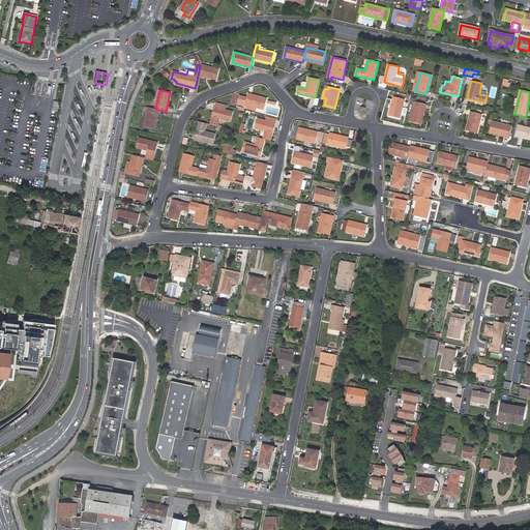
[(240,97),(239,100),(238,104),(247,106),(257,108),(264,110),(267,98),(268,96),(248,92),(248,93),(246,98),(240,97)]
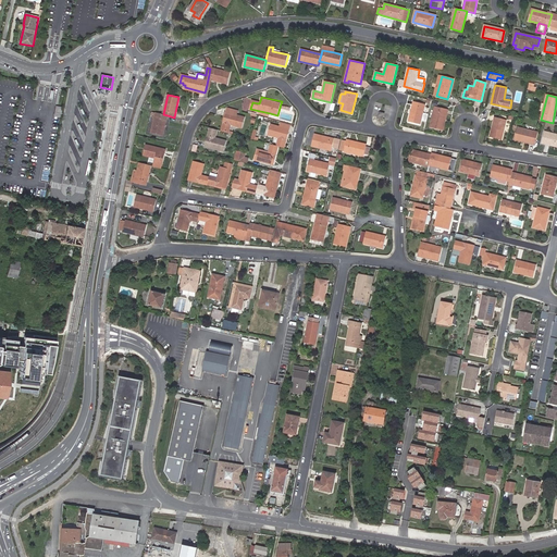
[(425,104),(413,101),(409,121),(420,124),(425,104)]
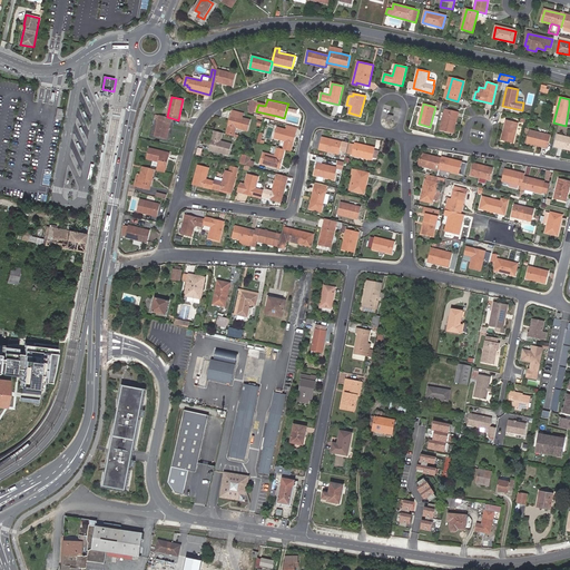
[(458,112),(445,109),(441,129),(453,133),(458,112)]
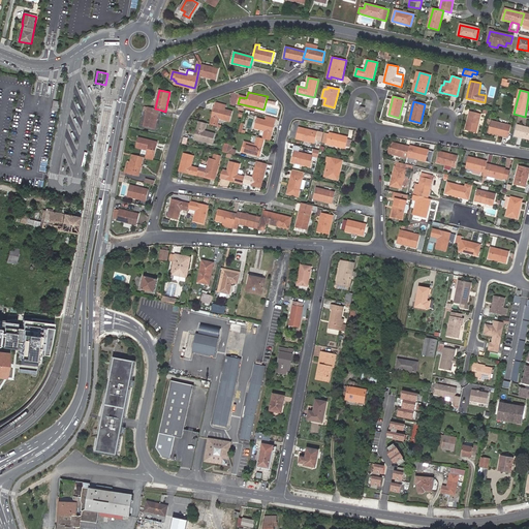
[(211,124),(217,126),(218,125),(219,119),(230,122),(232,112),(225,110),(226,105),(219,103),(218,107),(215,106),(212,117),(211,124)]
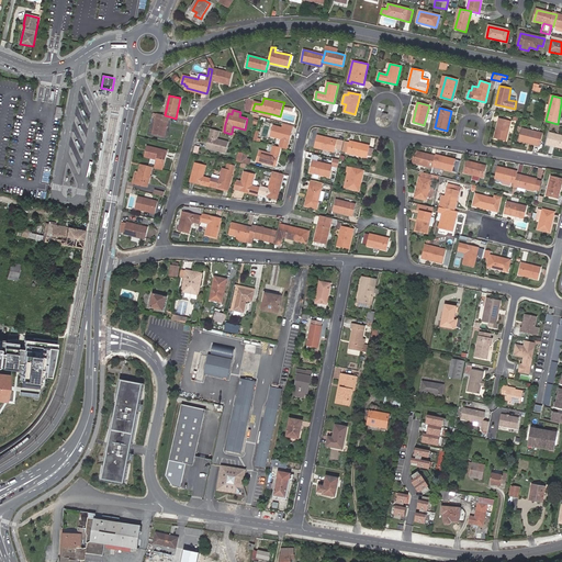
[(157,114),(157,117),(153,134),(165,137),(169,116),(165,115),(157,114)]
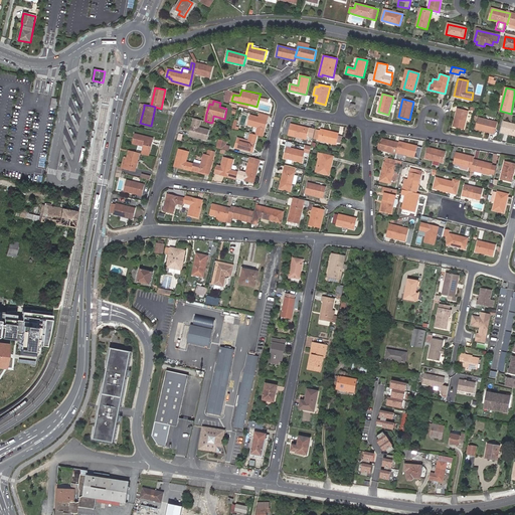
[(468,111),(458,109),(454,127),(464,129),(468,111)]
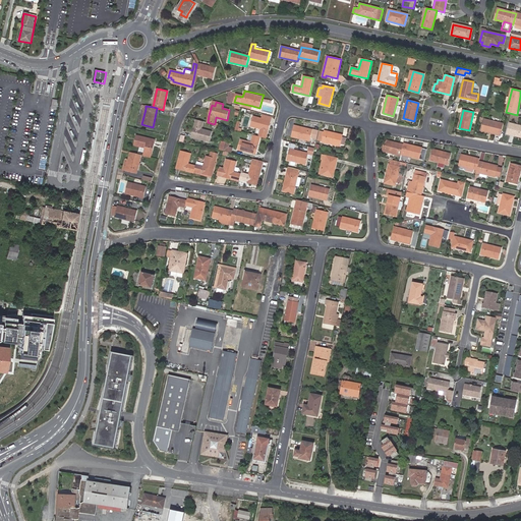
[(261,136),(266,138),(271,121),(253,116),(250,126),(262,129),(259,136),(261,136)]
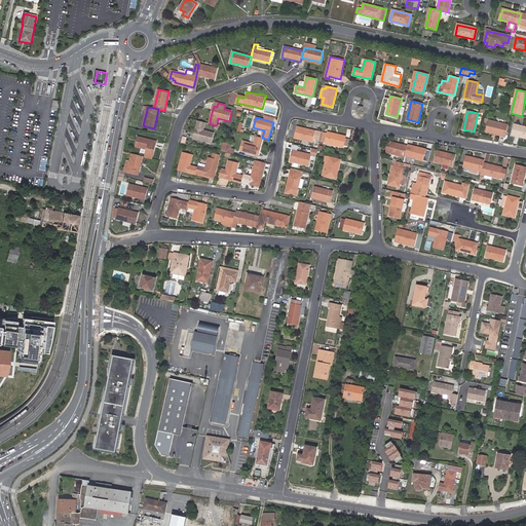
[(508,125),(489,120),(486,130),(504,136),(508,125)]
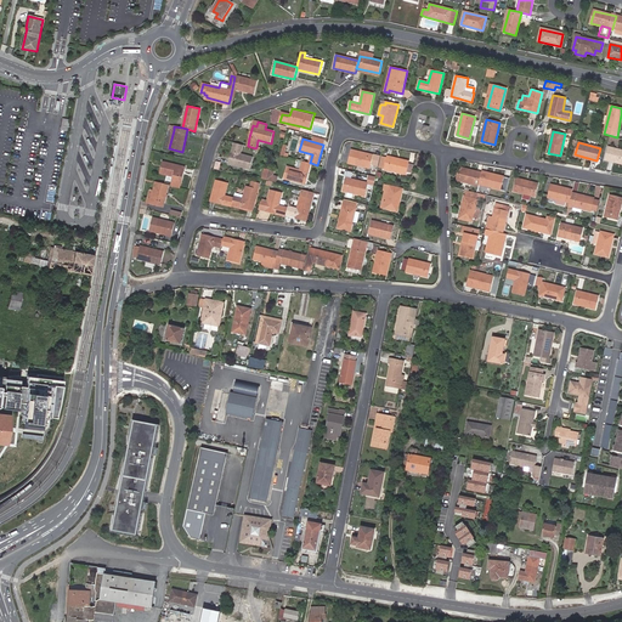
[(243,145),(237,143),(235,143),(230,164),(250,169),(254,157),(241,153),(243,145)]
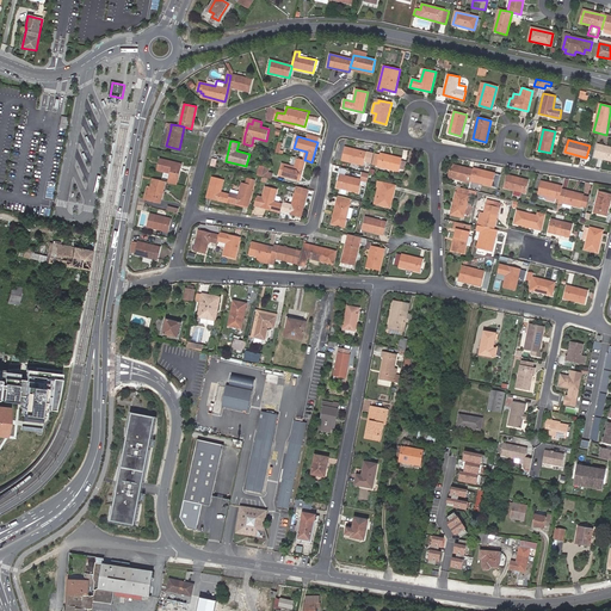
[(610,147),(598,144),(594,158),(610,161),(610,147)]
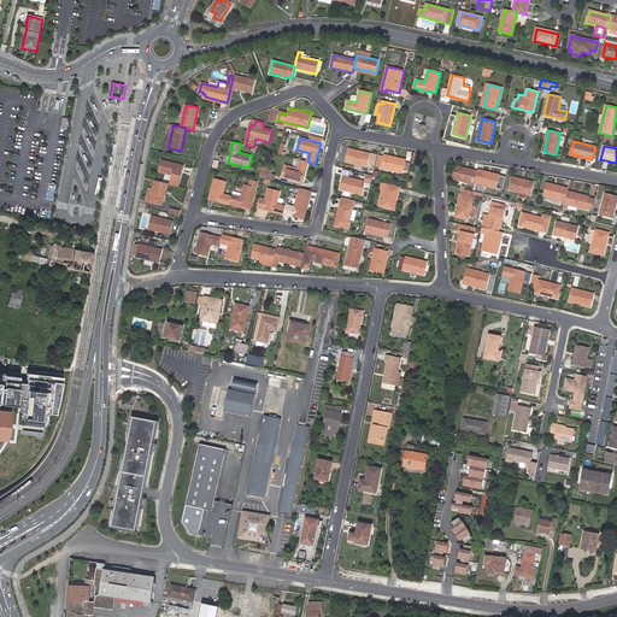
[(375,156),(348,150),(345,162),(368,166),(368,163),(372,164),(375,156)]
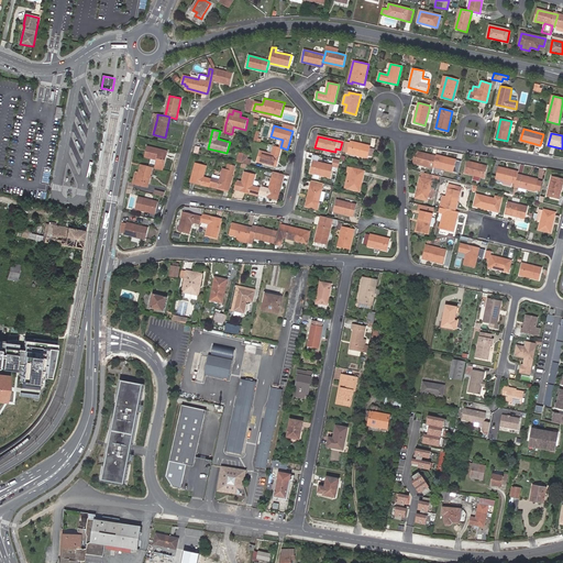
[(371,146),(351,141),(350,142),(345,141),(343,152),(367,158),(367,157),(371,147),(371,146)]
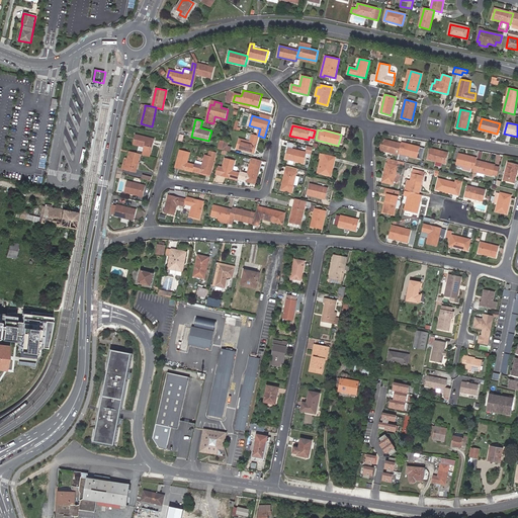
[(143,155),(149,156),(151,145),(150,144),(150,143),(152,143),(153,144),(154,140),(136,135),(133,145),(140,146),(139,151),(144,153),(143,155)]
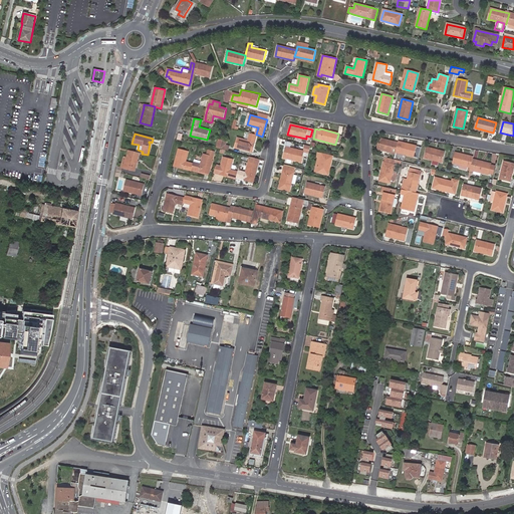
[(256,135),(251,134),(249,141),(238,138),(235,148),(252,153),(257,135),(256,135)]
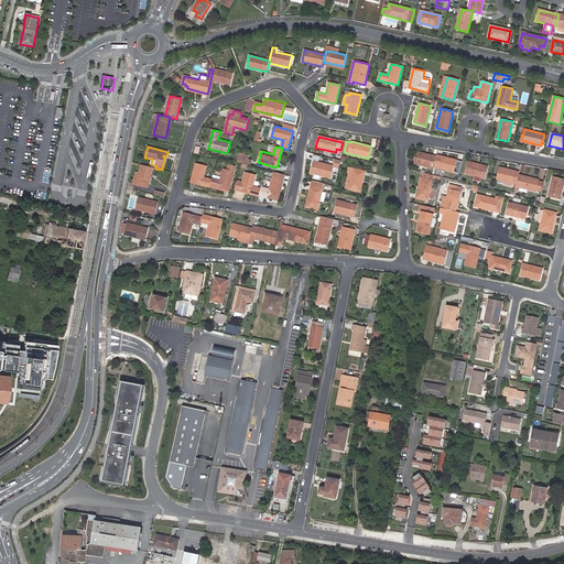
[(414,163),(434,169),(434,166),(436,156),(416,152),(414,163)]
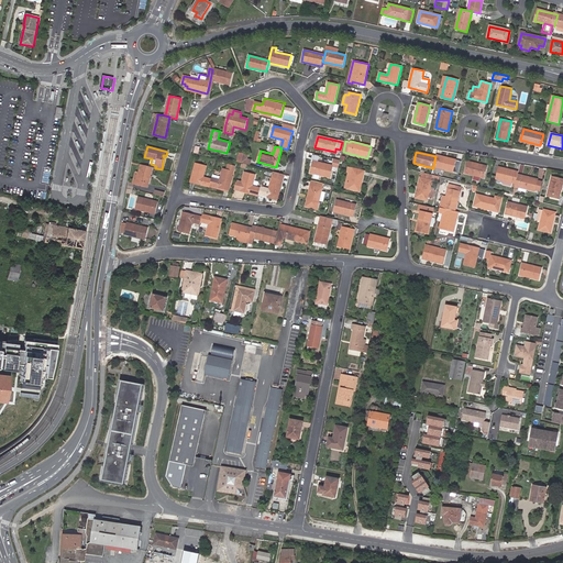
[(249,155),(239,153),(236,162),(250,165),(252,159),(247,159),(249,155)]
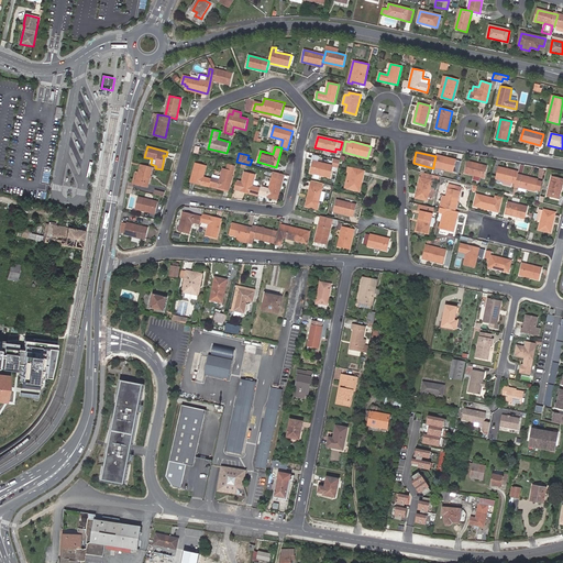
[(456,159),(437,155),(435,156),(433,166),(453,172),(456,159)]
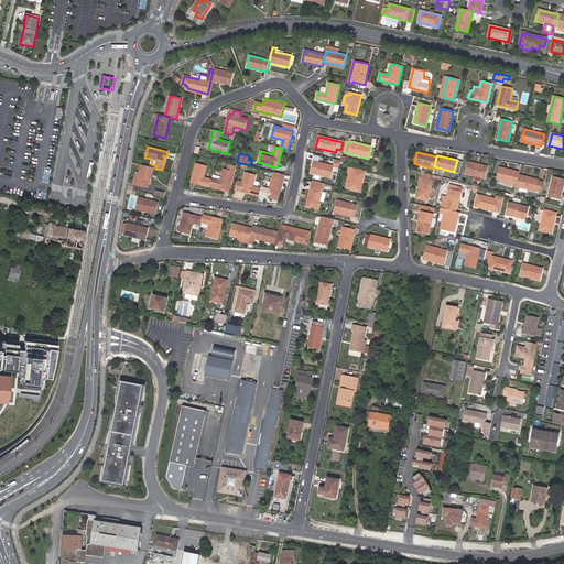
[(332,177),(334,166),(314,161),(311,173),(332,177)]
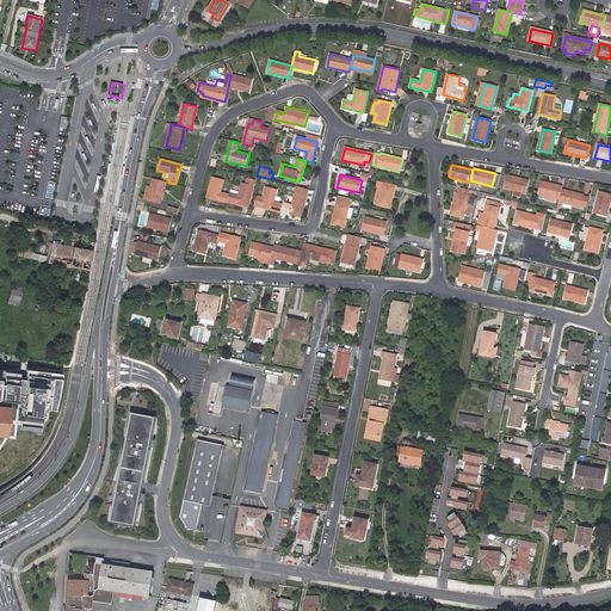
[(529,180),(507,174),(505,187),(526,193),(529,180)]
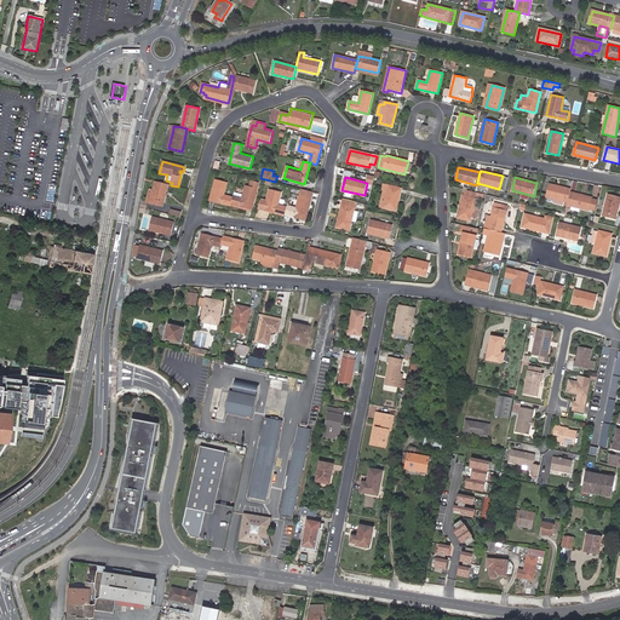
[(211,200),(231,206),(231,204),(234,197),(224,195),(228,183),(217,179),(211,200)]
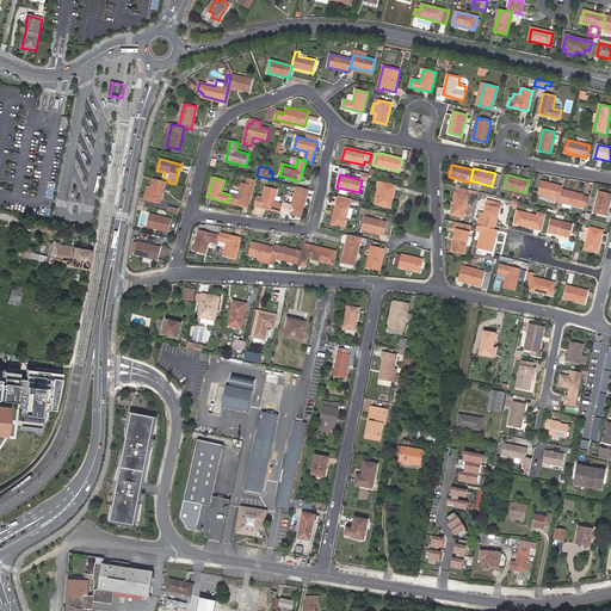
[(160,203),(166,181),(153,179),(152,187),(148,201),(160,203)]
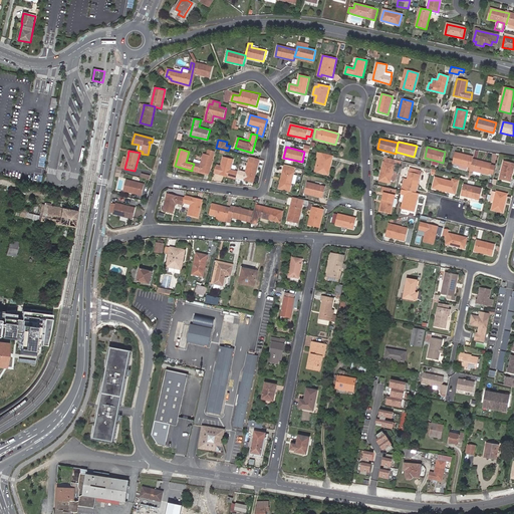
[(194,164),(192,169),(209,174),(215,152),(209,151),(207,155),(204,154),(203,159),(195,157),(194,164)]
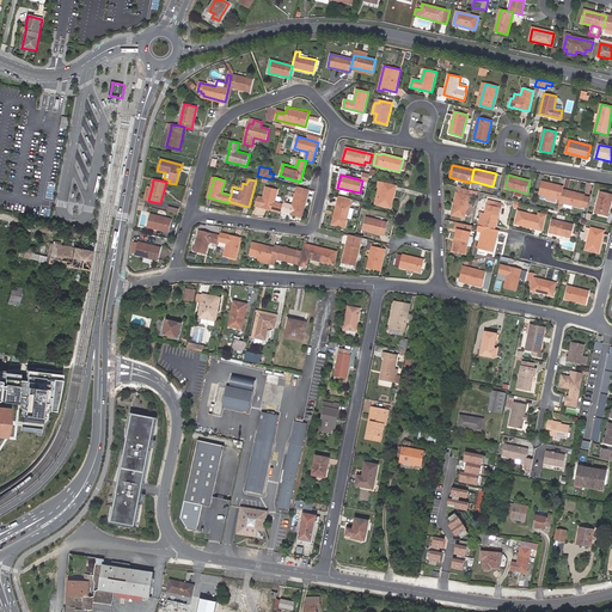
[(383,188),(379,206),(391,208),(396,185),(379,182),(378,187),(379,187),(383,188)]
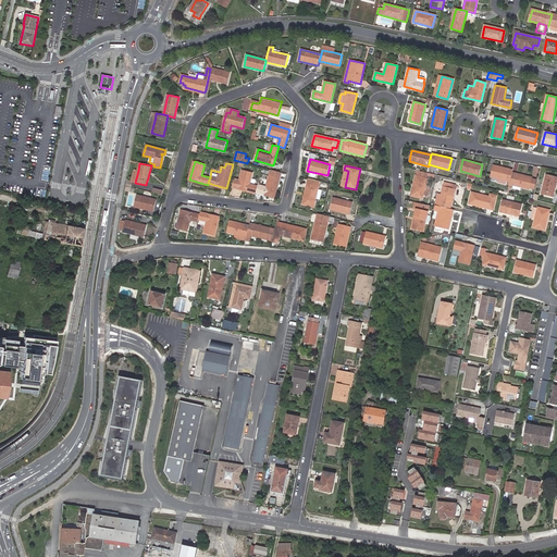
[(512,173),(512,170),(493,165),(491,176),(507,181),(510,182),(512,173)]
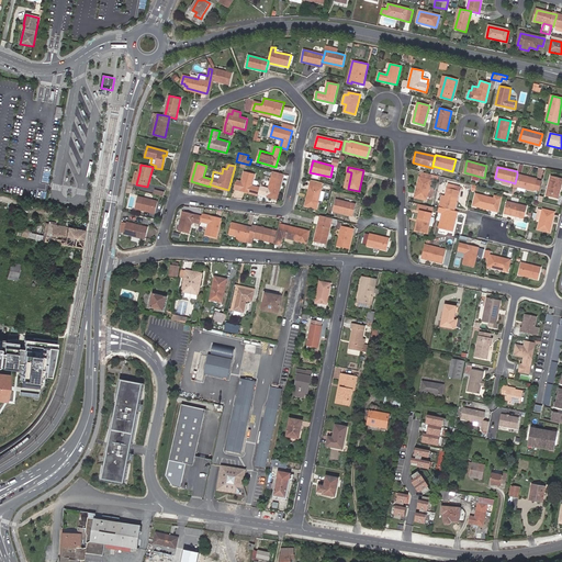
[(258,195),(259,194),(260,188),(251,186),(255,175),(245,171),(243,181),(237,180),(234,189),(258,195)]
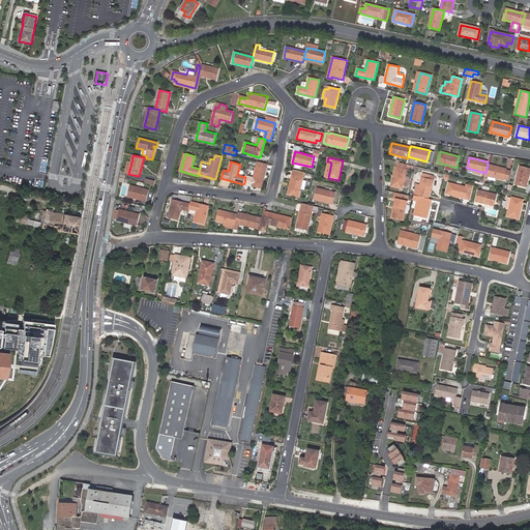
[(262,187),(268,165),(267,164),(258,162),(254,178),(246,176),(245,177),(244,183),(262,187)]
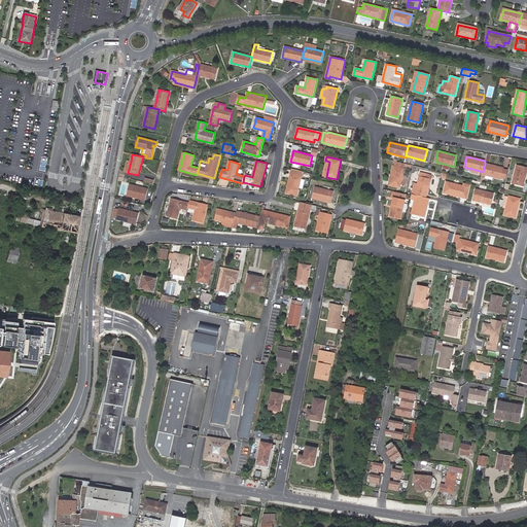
[(405,167),(411,168),(412,165),(403,164),(395,161),(389,185),(399,187),(400,185),(406,186),(408,178),(402,177),(405,167)]
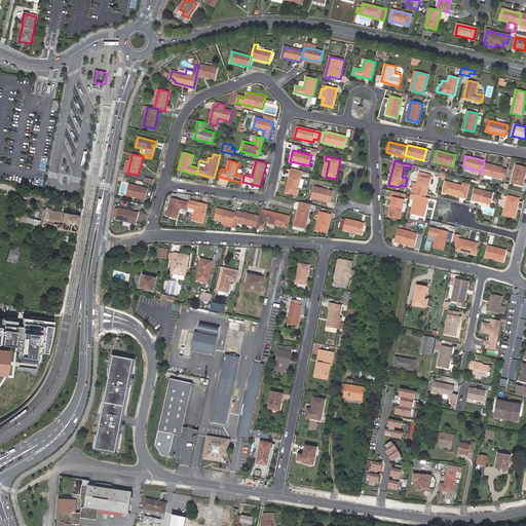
[(502,167),(484,163),(482,172),(481,174),(483,175),(500,179),(500,178),(502,168),(502,167)]
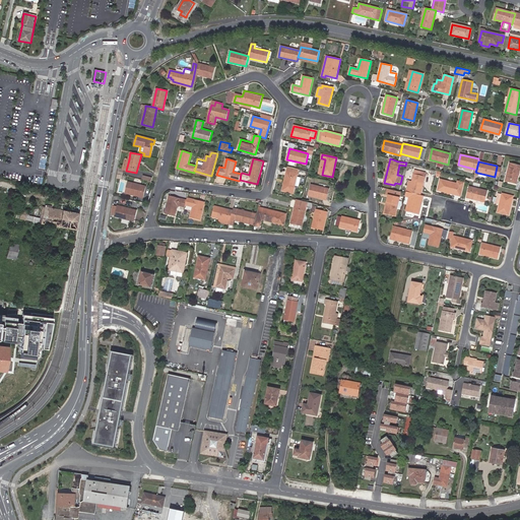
[(519,169),(519,165),(510,163),(505,181),(516,184),(519,169)]
